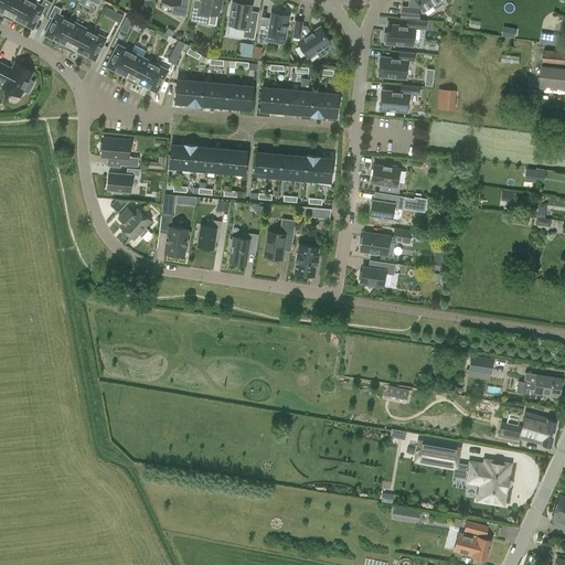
[(0,0),(0,10),(2,11),(1,14),(7,17),(16,0),(0,0)]
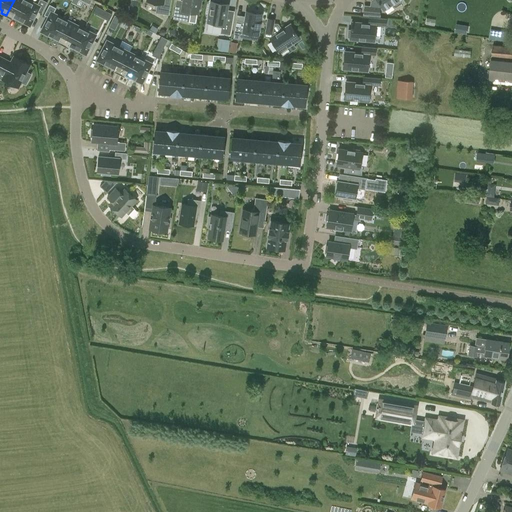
[(25,0),(14,0),(6,15),(12,18),(13,16),(18,19),(27,1),(25,0)]
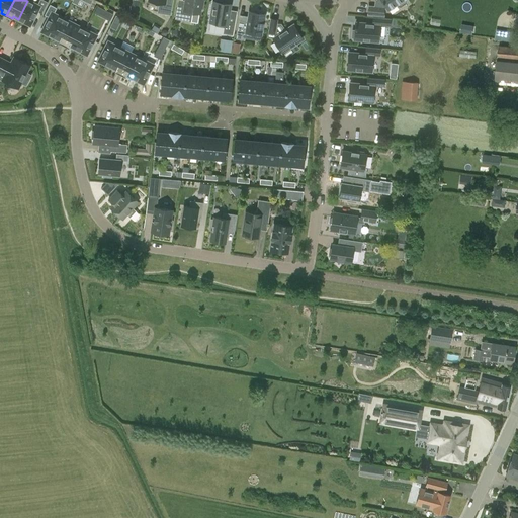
[(38,0),(36,5),(27,1),(18,19),(29,24),(36,11),(41,14),(48,2),(44,0),(38,0)]
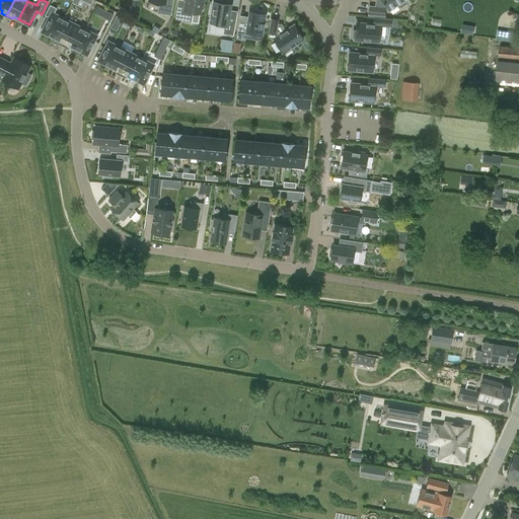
[(148,0),(148,1),(159,3),(158,13),(170,15),(171,11),(172,0),(148,0)]
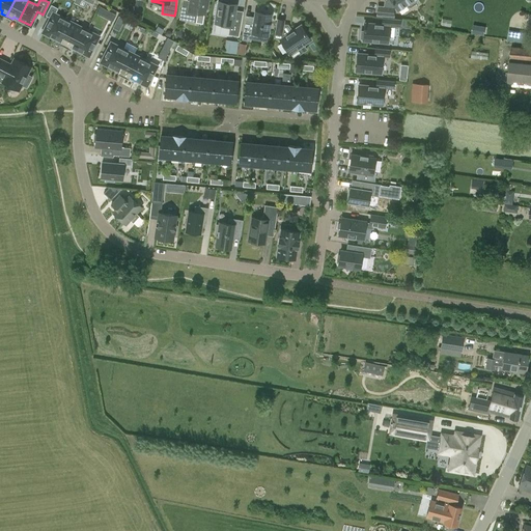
[(189,3),(183,3),(179,19),(193,21),(194,15),(196,16),(197,12),(204,14),(205,7),(207,6),(208,1),(206,0),(190,0),(190,2),(189,3)]
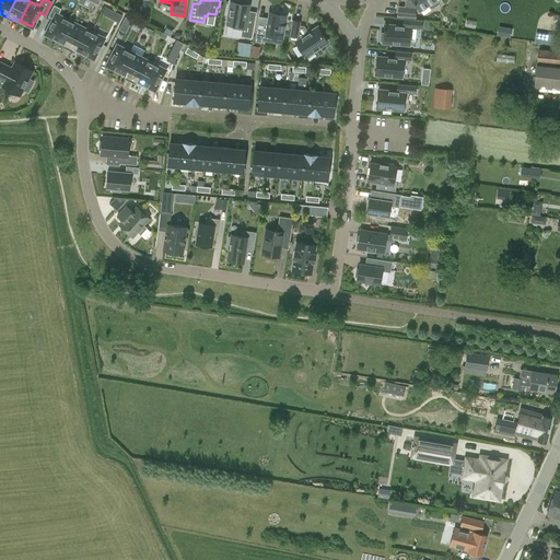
[(228,16),(229,16),(226,24),(234,25),(233,27),(243,28),(242,36),(252,37),(255,15),(249,14),(247,12),(249,4),(240,3),(241,1),(235,0),(233,0),(233,2),(231,1),(230,10),(229,9),(228,16)]
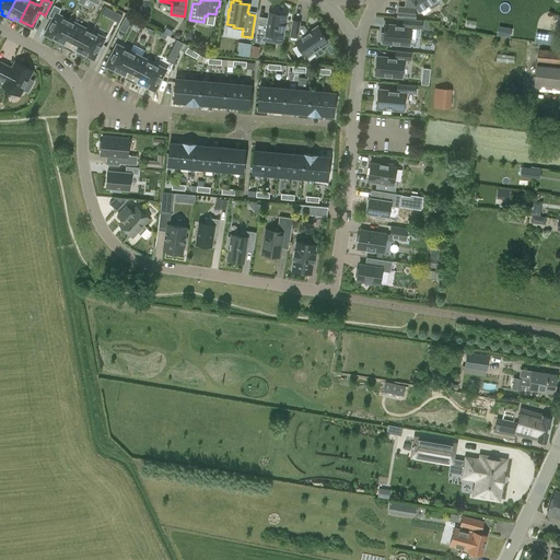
[(429,4),(430,7),(432,7),(439,3),(440,0),(439,0),(406,0),(407,1),(407,8),(399,7),(398,15),(415,16),(416,8),(417,7),(419,10),(429,4)]
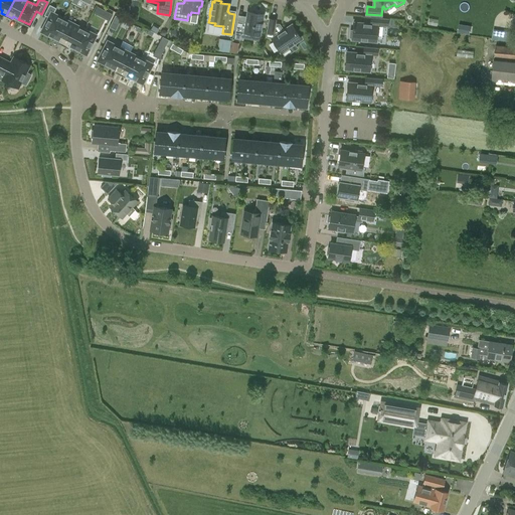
[(53,36),(62,19),(53,14),(56,8),(49,4),(43,15),(49,18),(42,31),(53,36)]
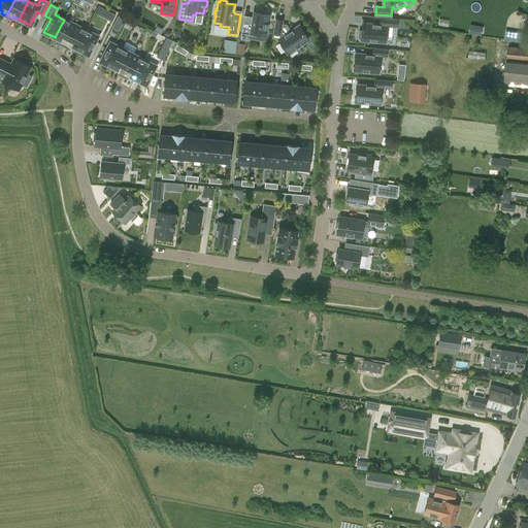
[(99,5),(96,12),(112,21),(113,18),(116,14),(110,11),(99,5)]
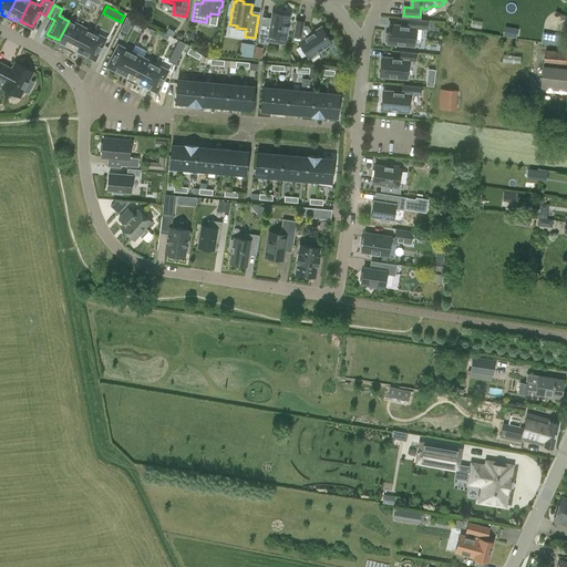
[(261,22),(258,42),(268,44),(268,40),(270,40),(275,40),(277,39),(277,37),(286,38),(290,16),(272,12),(270,23),(261,22)]
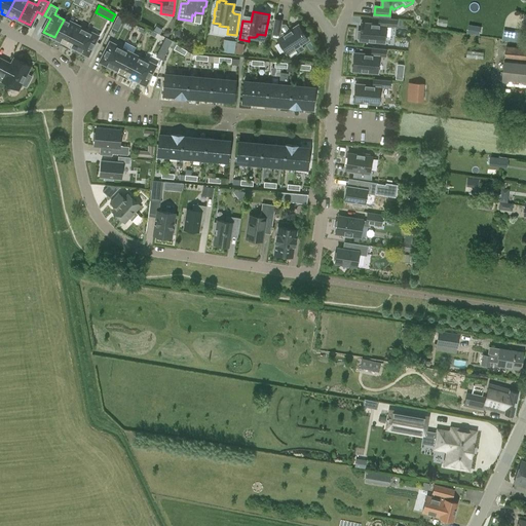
[(117,15),(111,27),(118,31),(124,19),(117,15)]
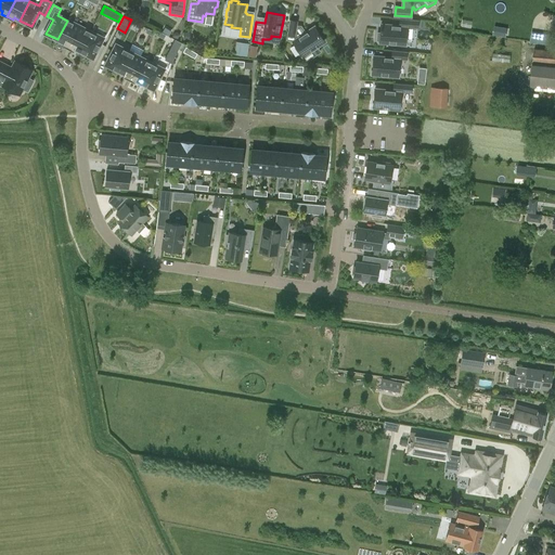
[(377,31),(376,40),(379,40),(379,42),(405,44),(407,33),(411,33),(412,27),(417,28),(418,20),(400,18),(399,26),(381,24),(379,33),(377,31)]
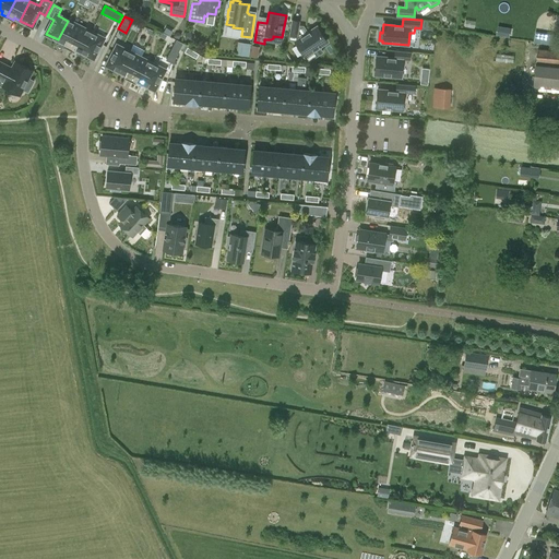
[(292,20),(289,35),(295,36),(297,39),(295,42),(305,57),(313,51),(317,56),(322,51),(319,47),(326,42),(317,26),(302,36),(298,30),(299,21),(292,20)]
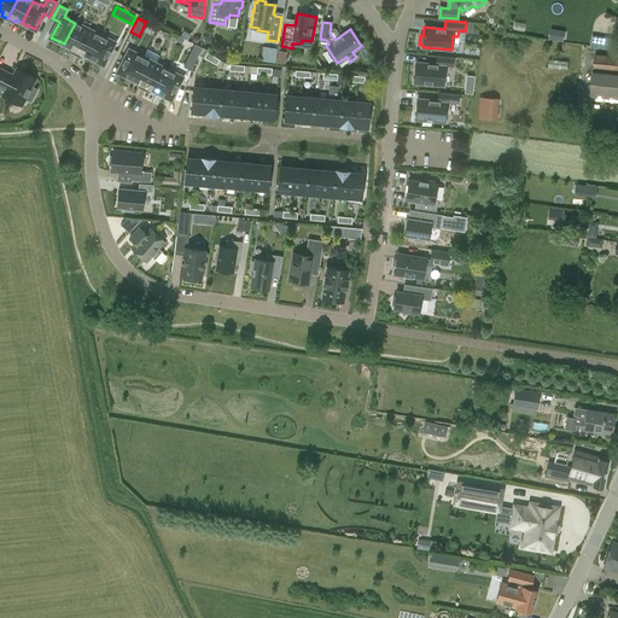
[(75,23),(64,44),(70,47),(69,50),(75,53),(88,29),(75,23)]
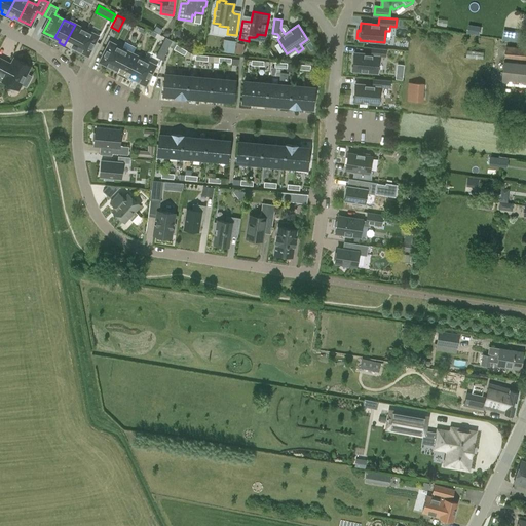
[(75,25),(64,45),(70,48),(71,46),(76,48),(85,31),(75,25)]
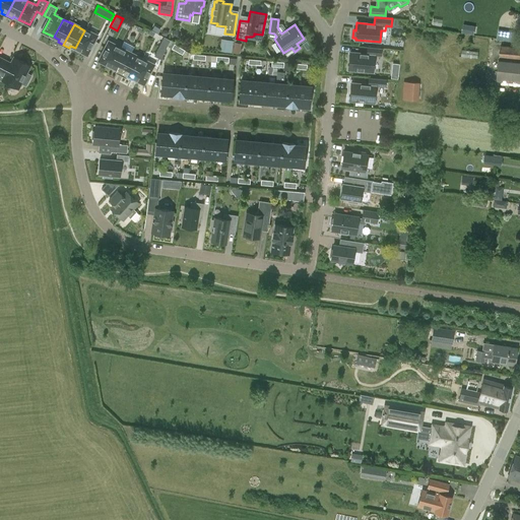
[(473,35),(475,26),(463,24),(462,33),(473,35)]
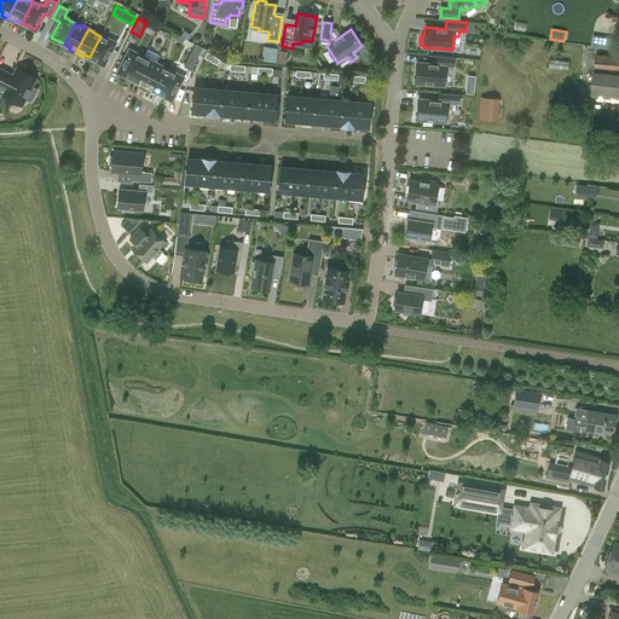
[(100,36),(90,57),(103,64),(114,42),(100,36)]
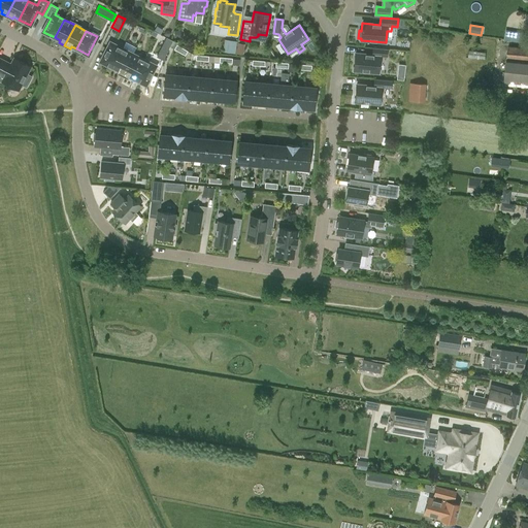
[(506,40),(527,43),(527,35),(508,33),(498,32),(497,36),(504,37),(503,40),(506,40)]
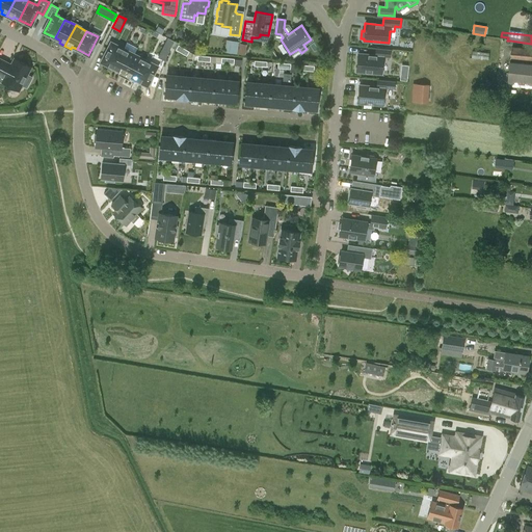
[(167,37),(157,57),(165,61),(167,53),(174,41),(167,37)]
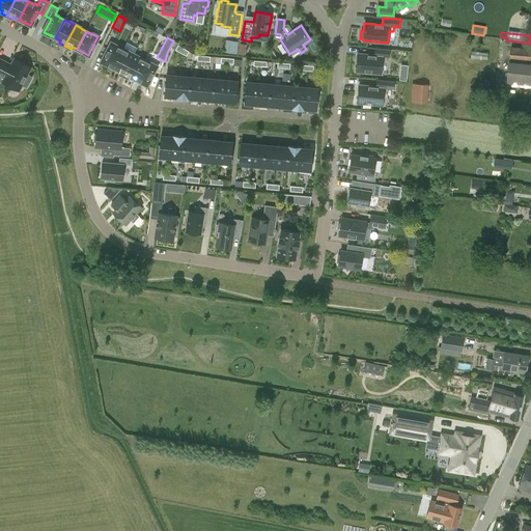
[(226,39),(224,52),(236,54),(239,42),(226,39)]
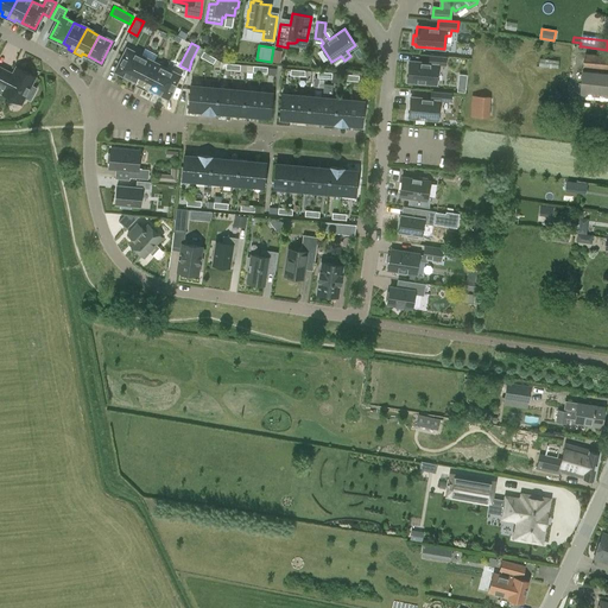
[(130,77),(140,56),(127,50),(116,71),(130,77)]
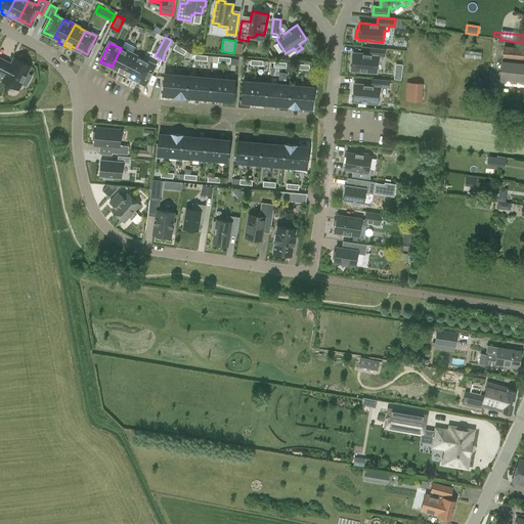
[(500,81),(523,83),(523,47),(505,46),(500,81)]
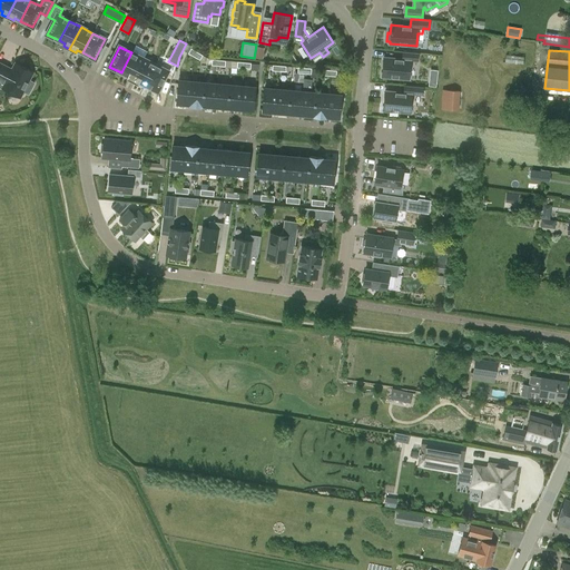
[(382,76),(409,78),(410,60),(418,61),(419,52),(403,51),(402,59),(383,58),(382,76)]
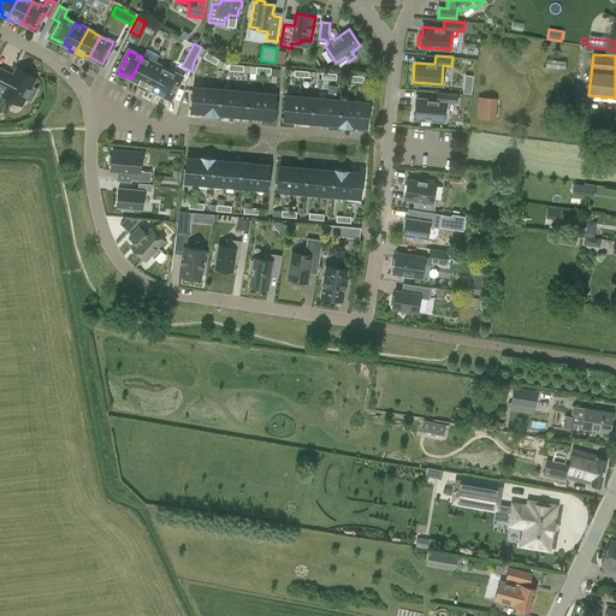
[(142,57),(131,78),(137,82),(136,84),(142,88),(155,64),(142,57)]
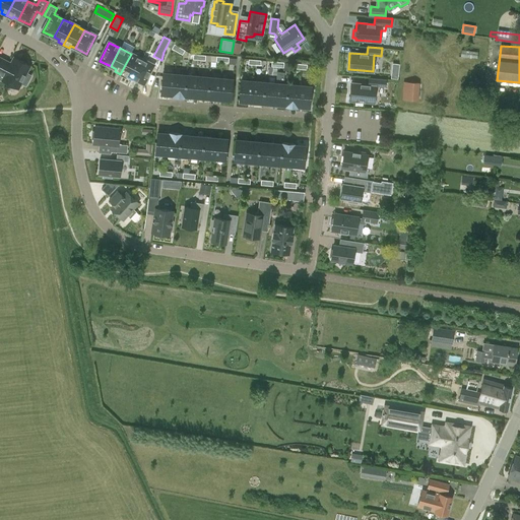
[(131,54),(120,74),(126,77),(127,74),(132,77),(141,59),(131,54)]
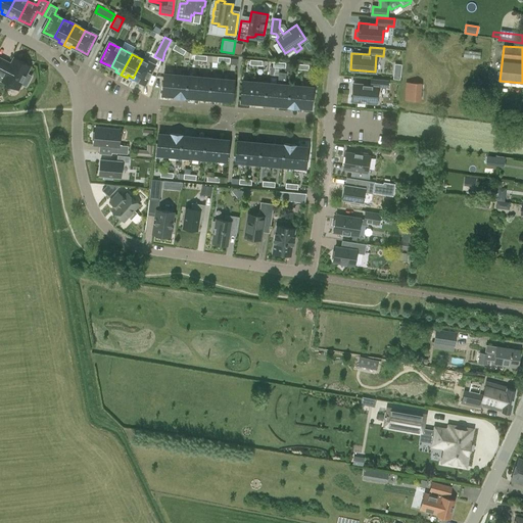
[(0,58),(0,73),(5,76),(3,81),(17,88),(19,83),(24,85),(28,84),(31,78),(30,75),(26,73),(29,65),(14,58),(11,65),(7,64),(8,62),(0,58)]
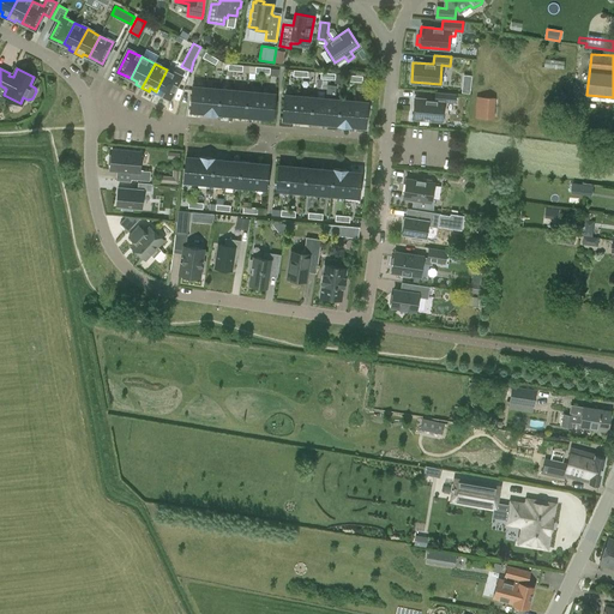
[(167,70),(156,91),(169,98),(180,77),(167,70)]
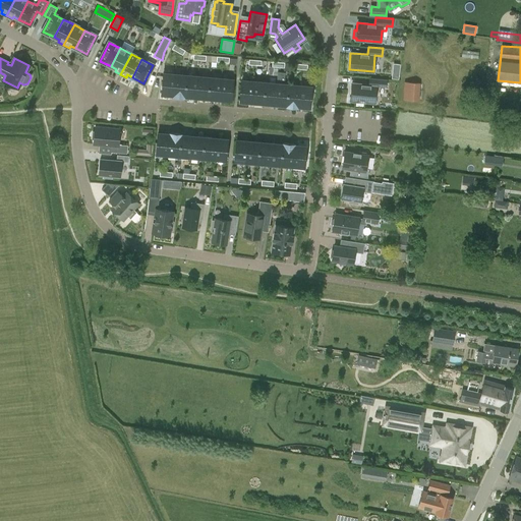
[(277,84),(275,104),(286,105),(288,85),(284,84),(285,73),(278,72),(277,84)]
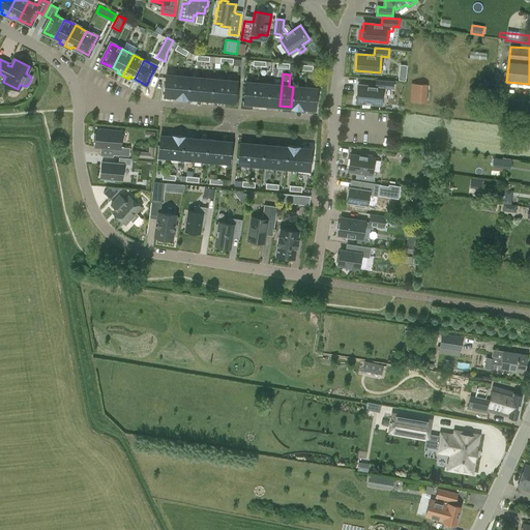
[(176,97),(178,77),(166,75),(164,94),(176,95),(175,97),(176,97)]
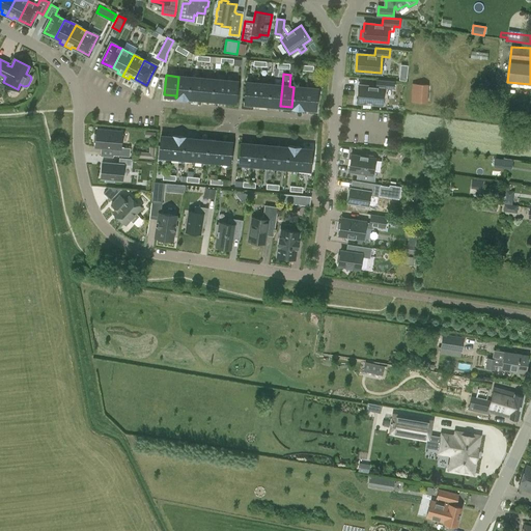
[(188,99),(190,78),(178,77),(176,98),(188,99)]
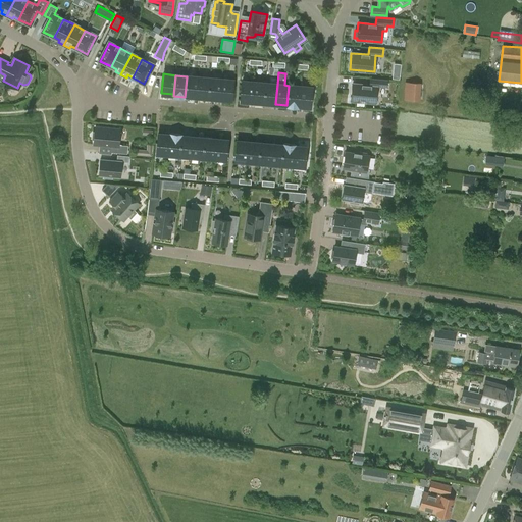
[(197,97),(198,77),(187,76),(185,97),(185,98),(186,96),(197,97)]
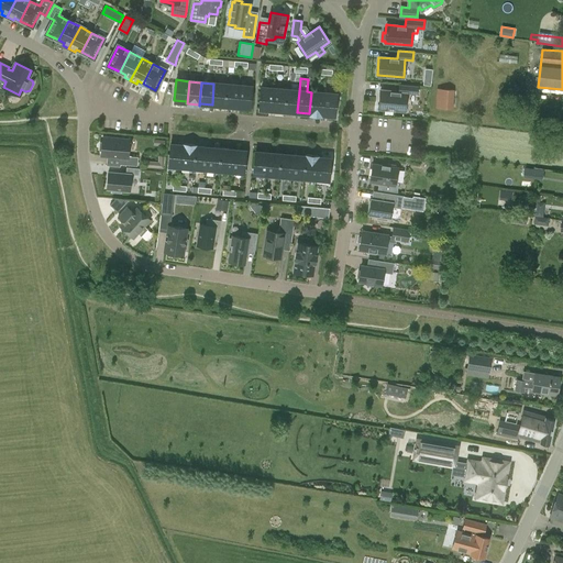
[(224,106),(227,85),(213,84),(212,105),(224,106)]
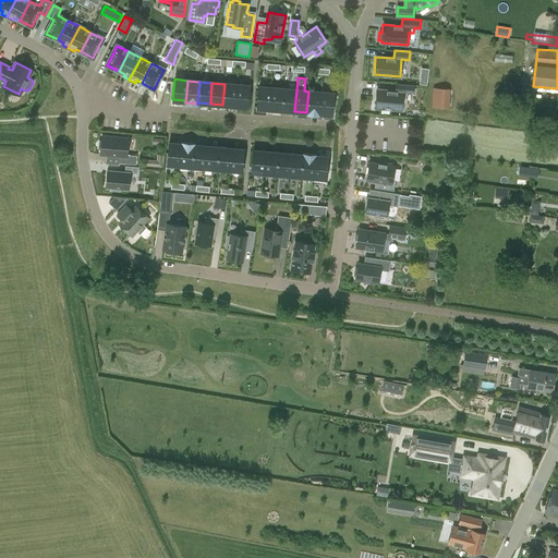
[(234,106),(237,85),(225,84),(222,105),(234,106)]
